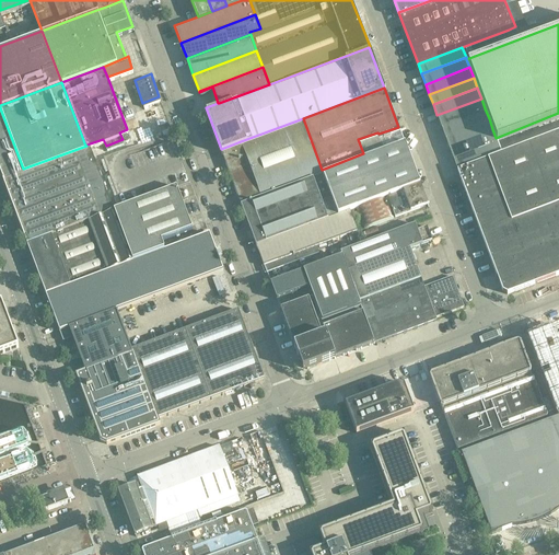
[(441,125),(485,108),(481,99),(437,115),(441,125)]
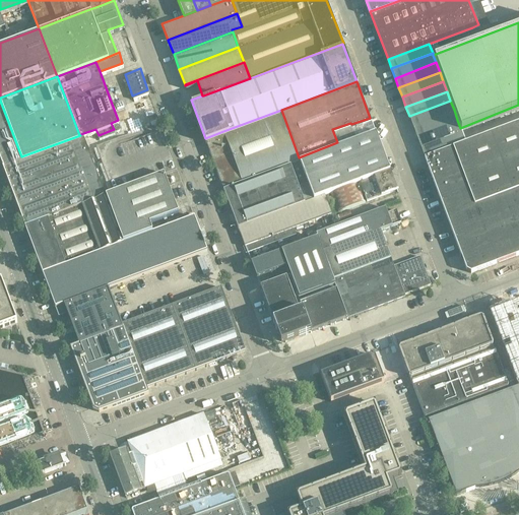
[(0,156),(2,164),(21,156),(0,101),(0,156)]
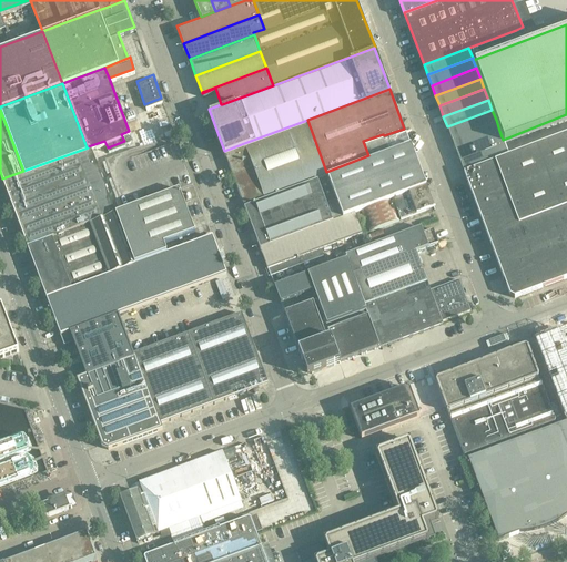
[(451,136),(496,120),(492,110),(447,126),(451,136)]
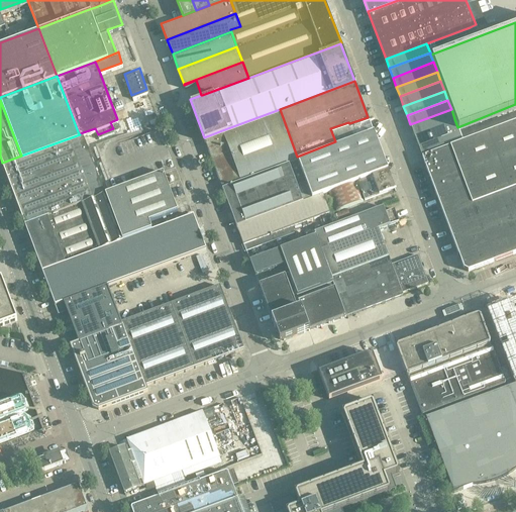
[(280,109),(222,130),(239,178),(288,160),(297,157),(280,109)]
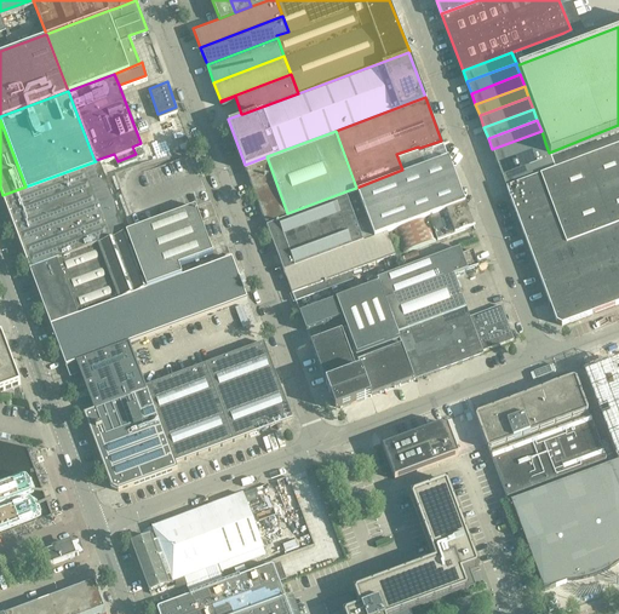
[(497,161),(545,143),(542,131),(492,149),(497,161)]
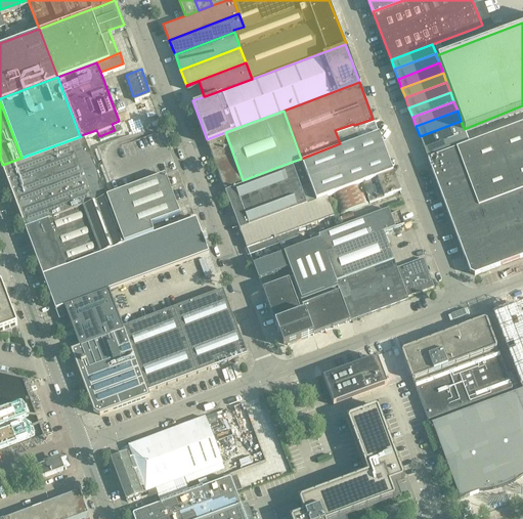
[(353,124),(335,130),(340,143),(378,130),(373,119),(354,125),(353,124)]
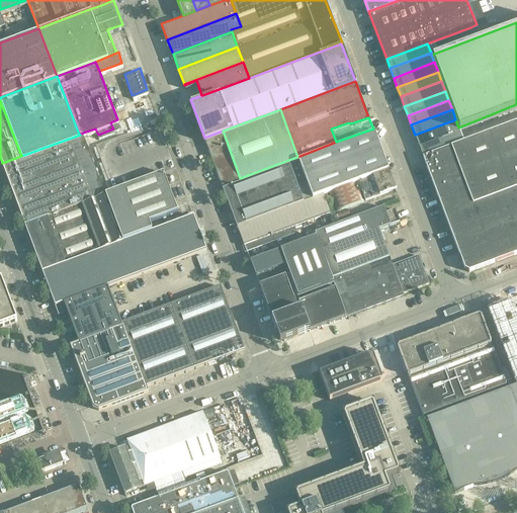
[(450,143),(422,154),(463,265),(466,267),(467,267),(516,248),(516,117),(516,118),(507,122),(462,139),(450,143)]
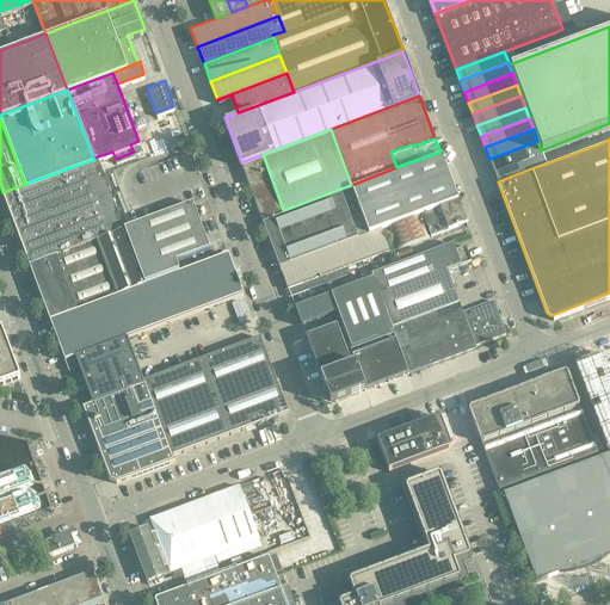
[(137,158),(112,167),(131,222),(207,195),(190,148),(186,140),(165,148),(137,158)]
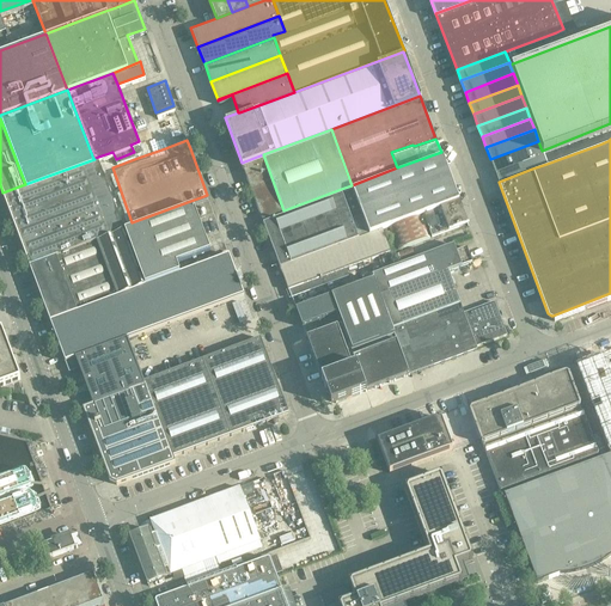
[(494,170),(543,152),(542,151),(538,141),(490,159),(494,170)]
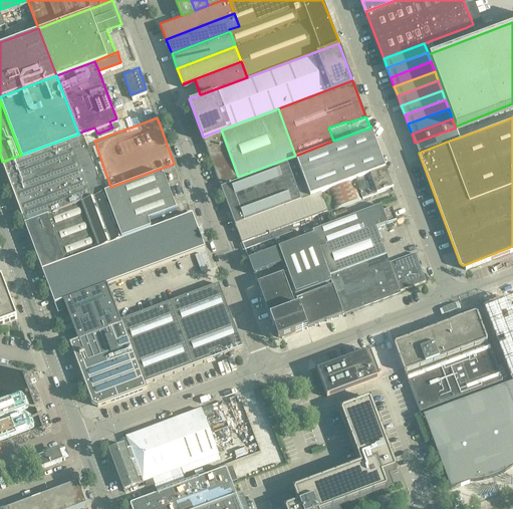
[(333,141),(295,156),(303,178),(309,193),(319,189),(353,177),(354,176),(385,165),(370,128),(333,141)]
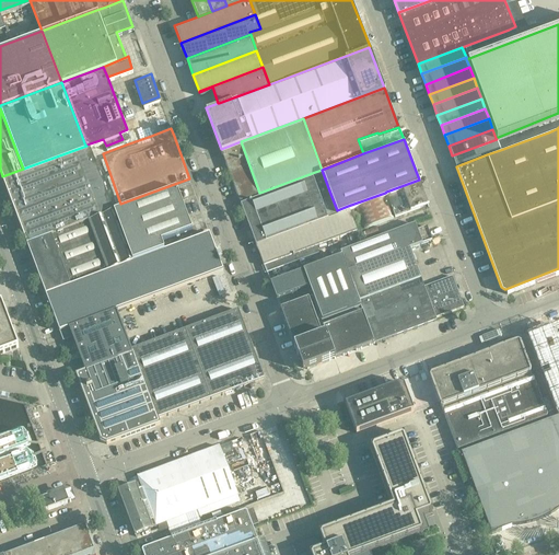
[(456,166),(500,150),(497,139),(452,155),(456,166)]
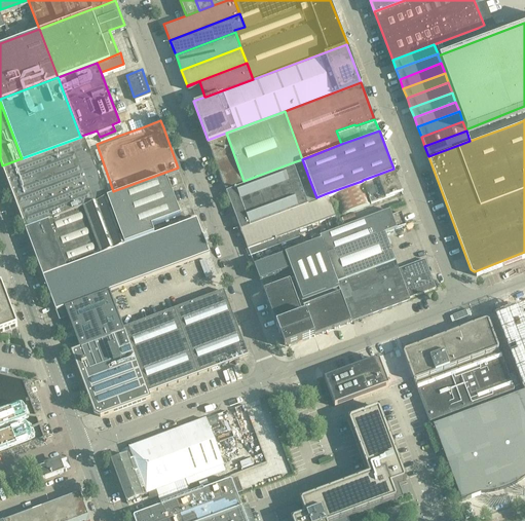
[(208,140),(225,188),(244,181),(226,133),(208,140)]
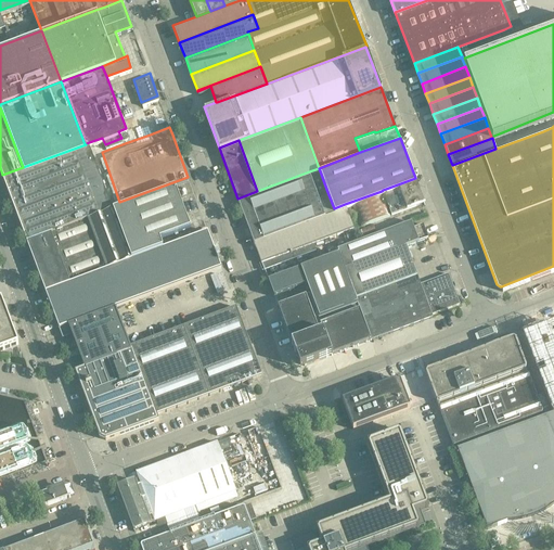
[(2,175),(13,204),(17,217),(91,189),(100,209),(112,205),(89,142),(85,144),(86,144),(23,167),(2,175)]
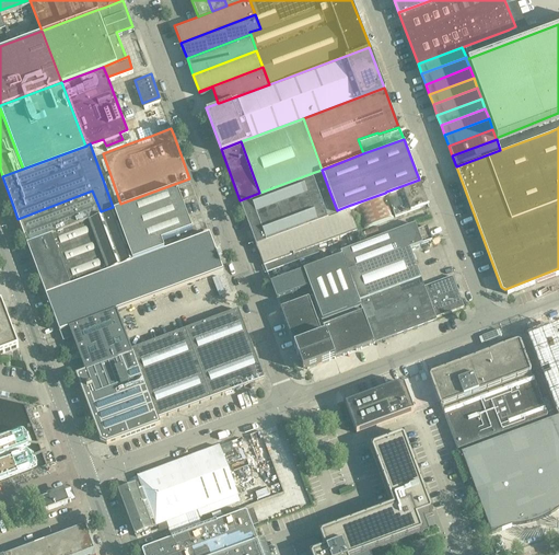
[(259,193),(240,200),(255,241),(327,214),(321,197),(312,173),(259,193)]
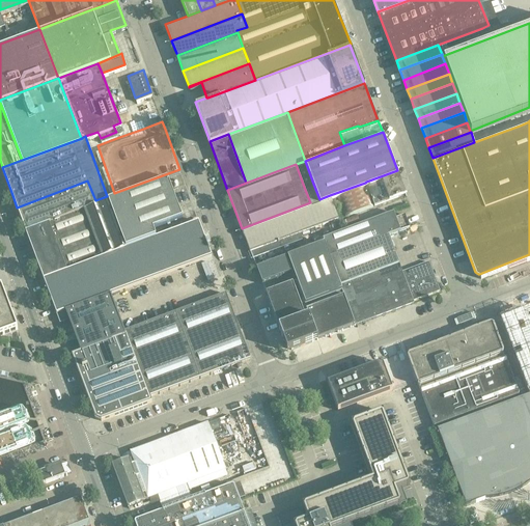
[(369,189),(367,190),(370,196),(371,195),(373,201),(405,190),(397,170),(366,182),(369,189)]
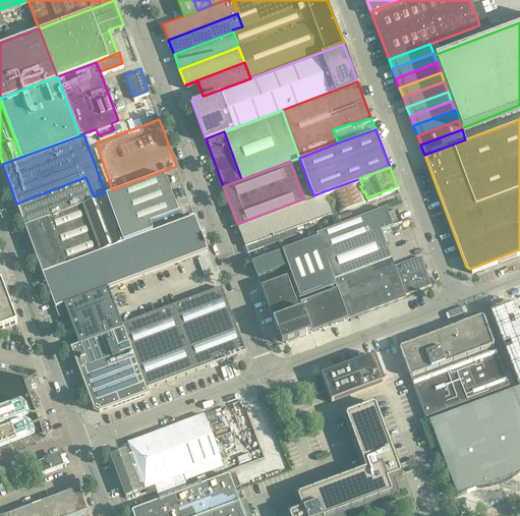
[(112,189),(105,192),(122,239),(152,228),(149,220),(177,209),(163,171),(112,189)]
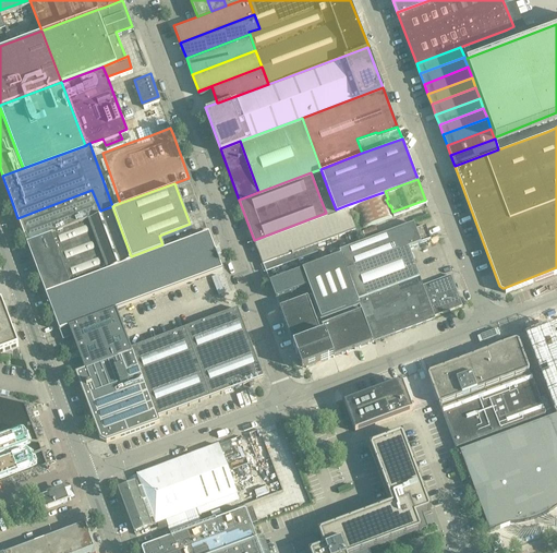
[(50,229),(86,216),(100,211),(92,190),(17,218),(25,238),(50,229)]
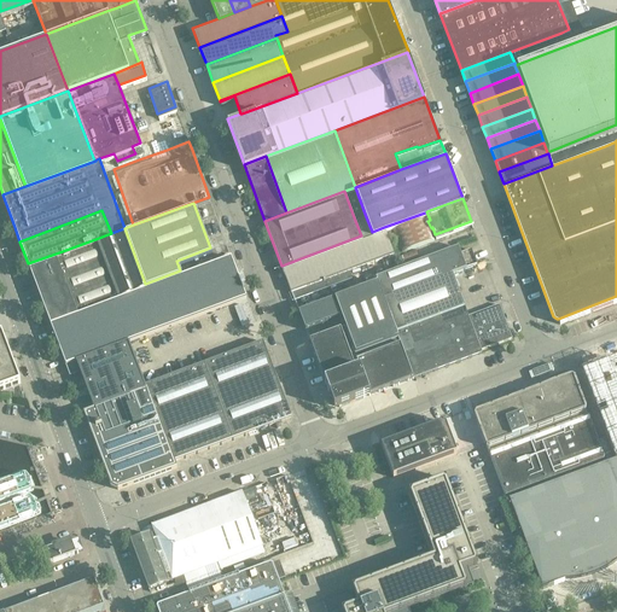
[(425,213),(390,225),(400,248),(434,235),(431,228),(428,221),(425,213)]
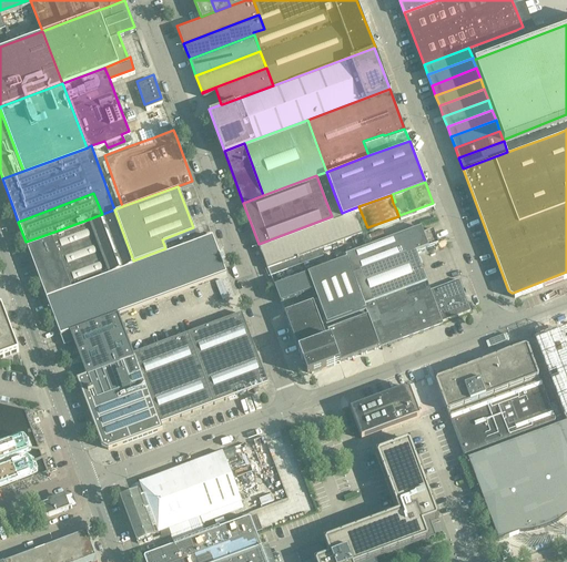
[(332,216),(342,213),(335,196),(325,200),(332,216)]
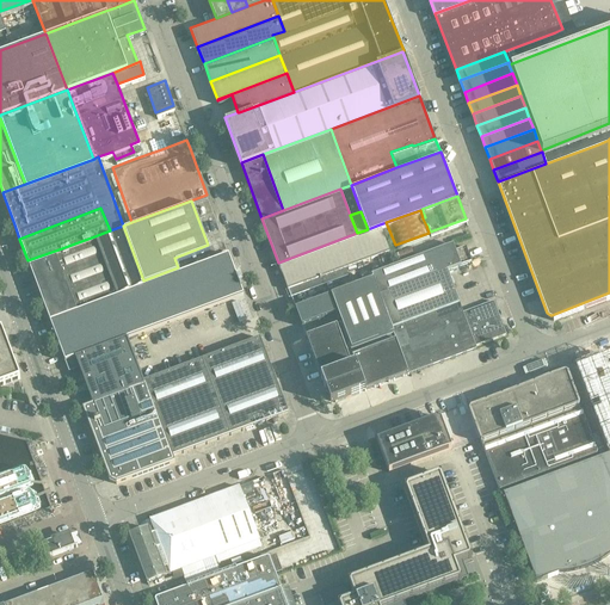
[(357,233),(278,263),(287,285),(290,292),(347,271),(344,263),(388,246),(380,224),(368,229),(357,233)]
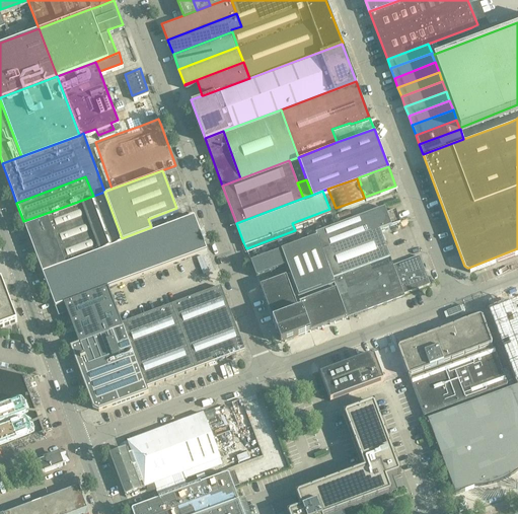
[(98,247),(122,238),(104,192),(93,196),(80,201),(98,247)]
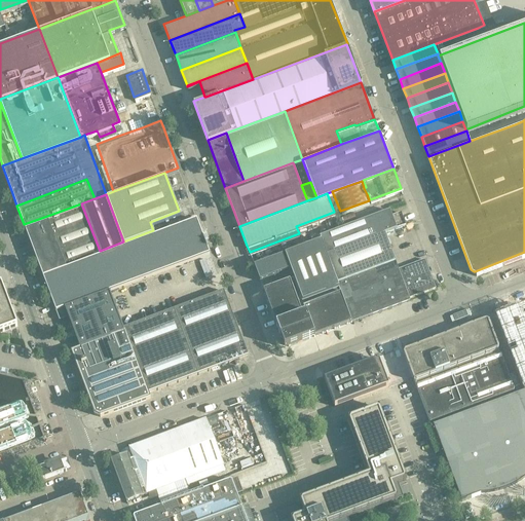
[(47,216),(65,263),(100,251),(81,203),(47,216)]
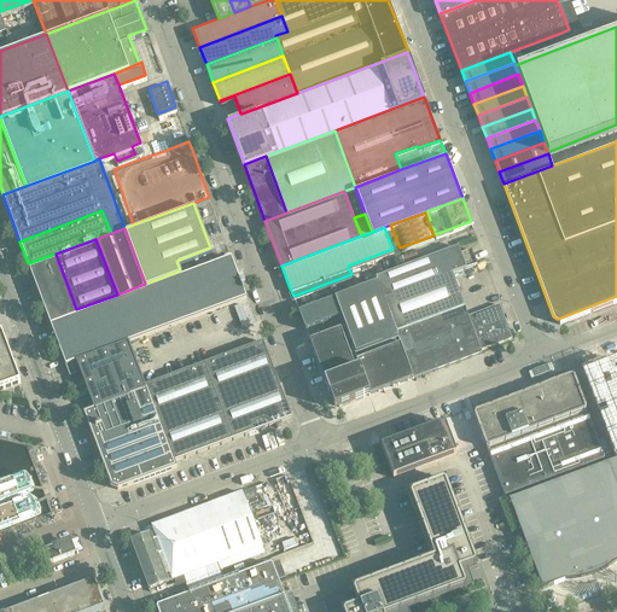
[(447,246),(437,250),(446,270),(452,268),(475,260),(470,245),(459,249),(457,243),(447,246)]
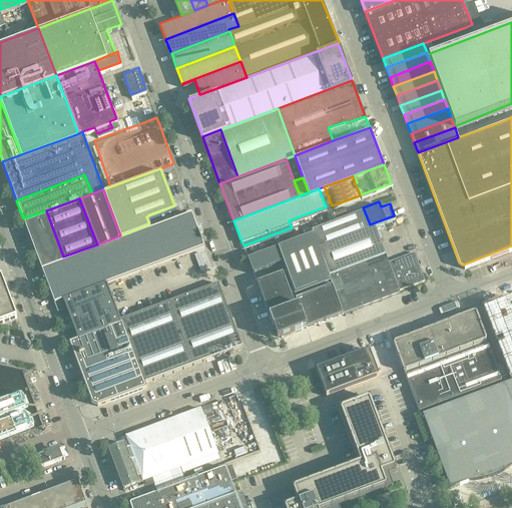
[(363,207),(311,226),(313,231),(317,244),(370,224),(363,207)]
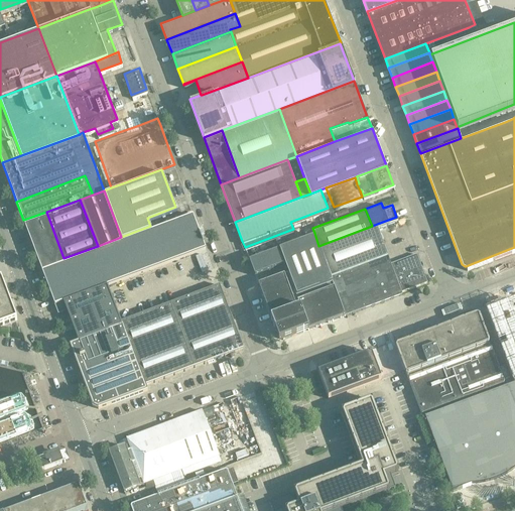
[(121,237),(98,246),(63,258),(41,267),(53,300),(62,297),(205,244),(191,211),(150,226),(121,237)]
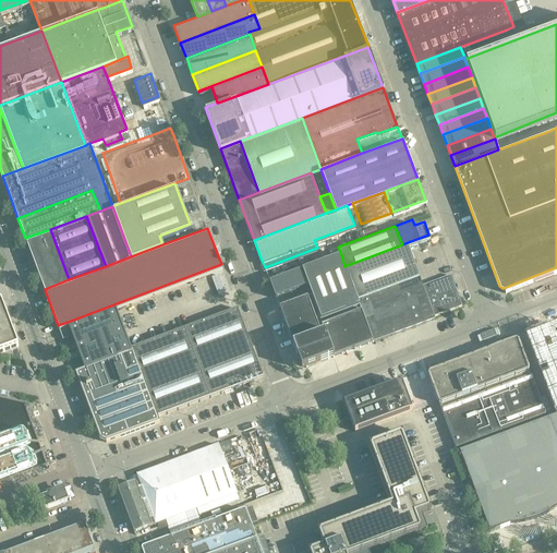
[(25,238),(45,289),(69,279),(50,229),(25,238)]
